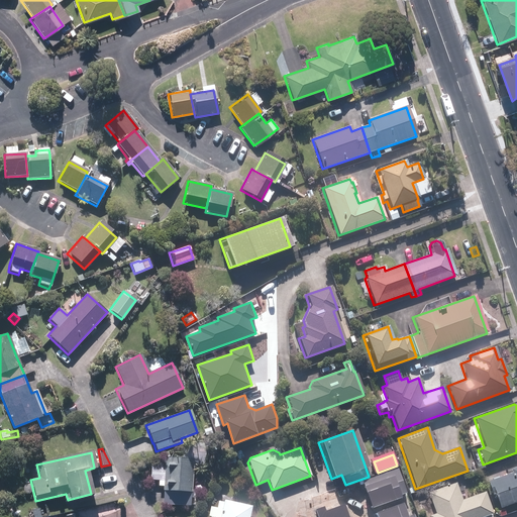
[(162,491),(163,491),(162,503),(188,505),(189,493),(190,493),(192,460),(164,458),(162,491)]
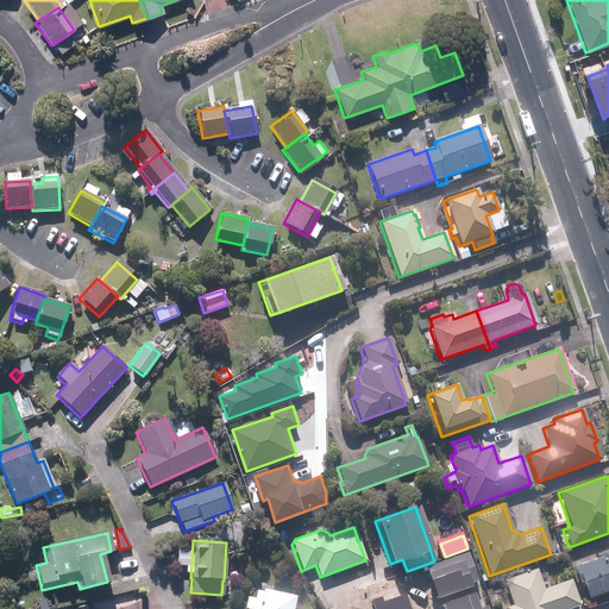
[(608,550),(600,553),(601,558),(571,569),(576,584),(581,582),(586,598),(608,590),(608,550)]
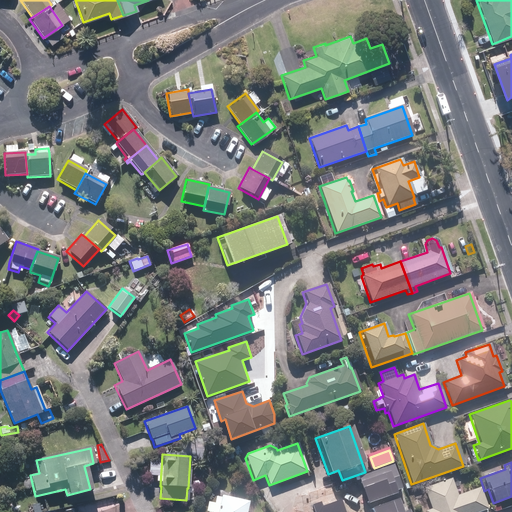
[(360,476),(370,502),(399,492),(398,490),(404,488),(395,464),(360,476)]
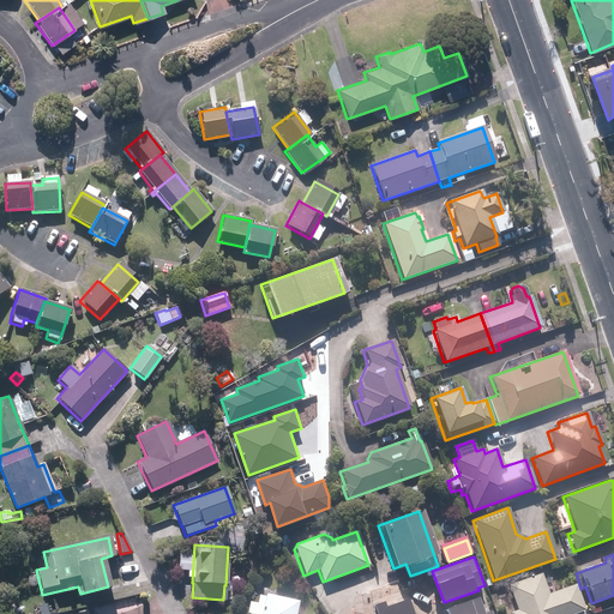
[(516,612),(509,613),(507,613),(573,613),(583,611),(575,585),(547,595),(540,573),(506,585),(516,612)]
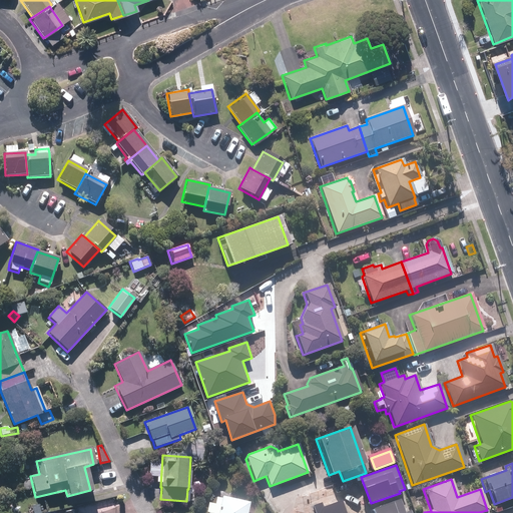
[(245,512),(248,502),(220,496),(219,499),(215,498),(213,504),(207,503),(204,512),(205,512),(245,512)]
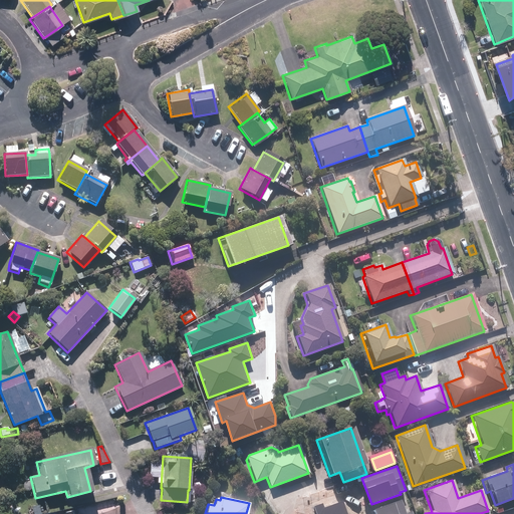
[(414,513),(413,511),(408,513),(403,499),(375,509),(376,513),(414,513)]
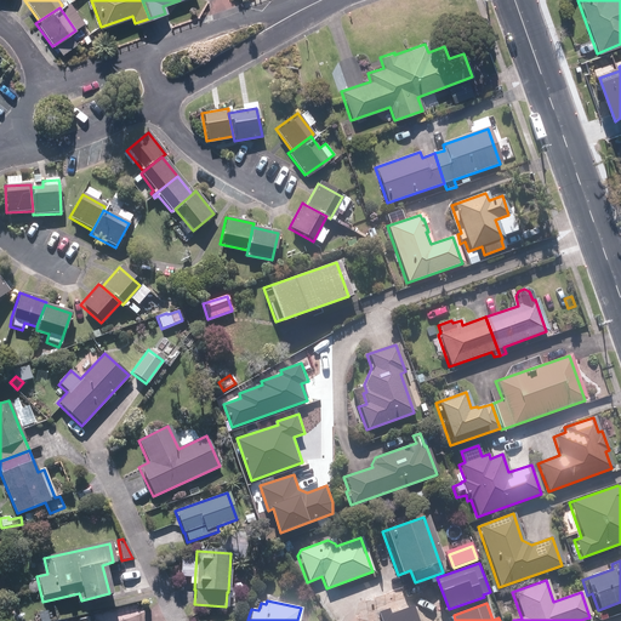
[(421,620),(416,607),(393,615),(391,608),(381,611),(383,620),(421,620)]
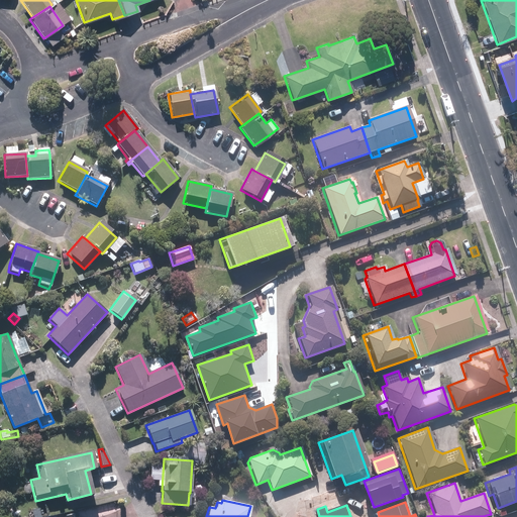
[(54,507),(41,509),(43,515),(56,513),(54,507)]
